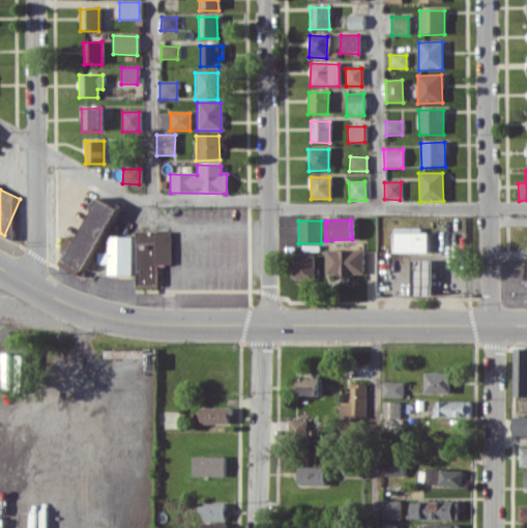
[(427,254),(428,230),(392,230),(392,253),(427,254)]
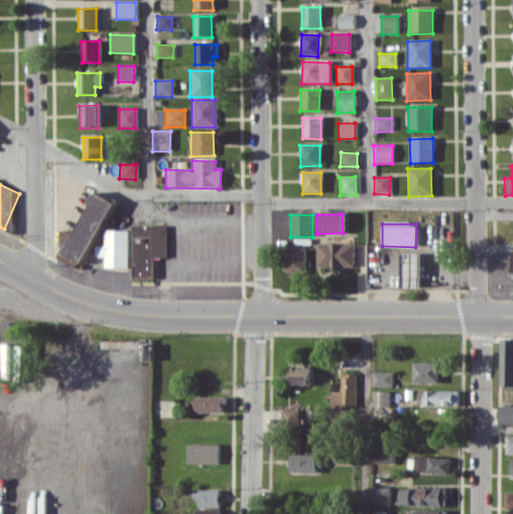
[(165,227),(131,226),(130,279),(152,280),(152,259),(164,259),(165,227)]
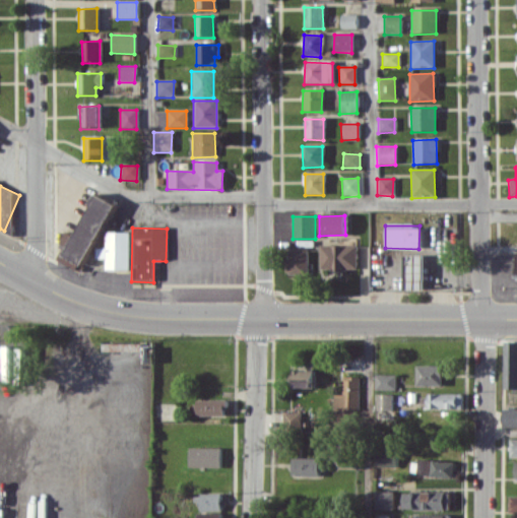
[(128,271),(129,234),(106,234),(106,249),(94,249),(94,260),(106,260),(106,270),(128,271)]
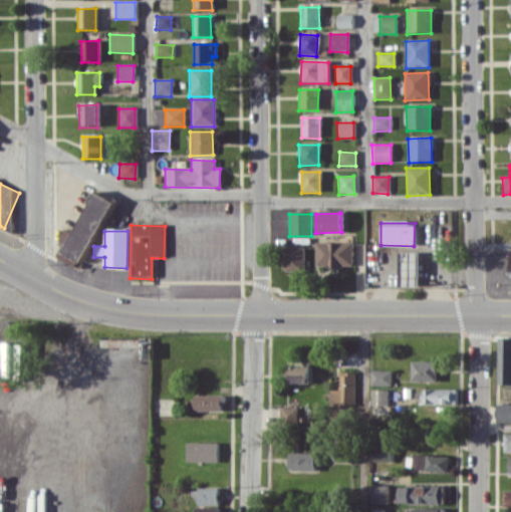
[(314,268),(351,268),(351,243),(314,243),(314,268)]
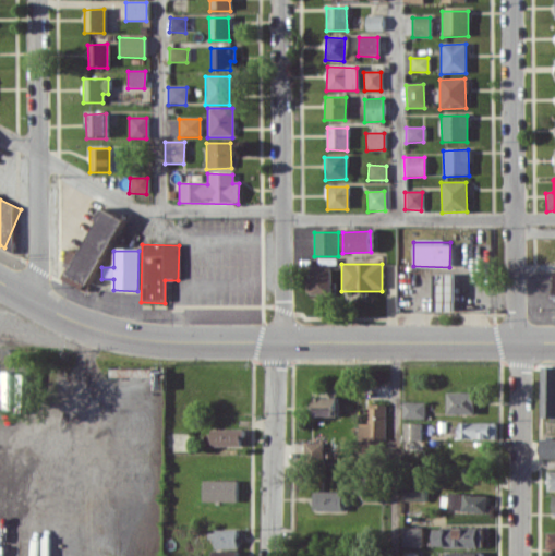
[(329,268),(306,267),(305,295),(328,295),(329,268)]
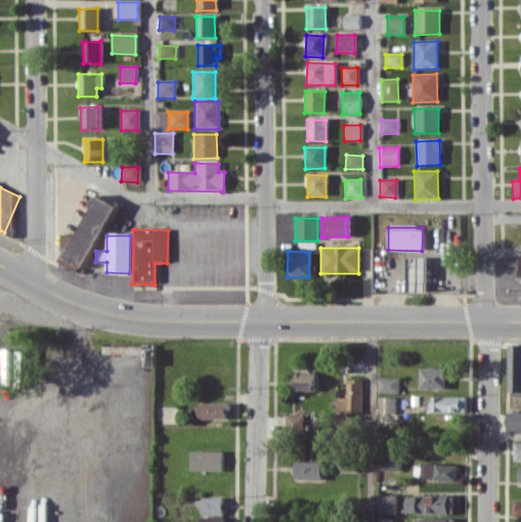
[(408,258),(407,293),(426,294),(427,258),(408,258)]
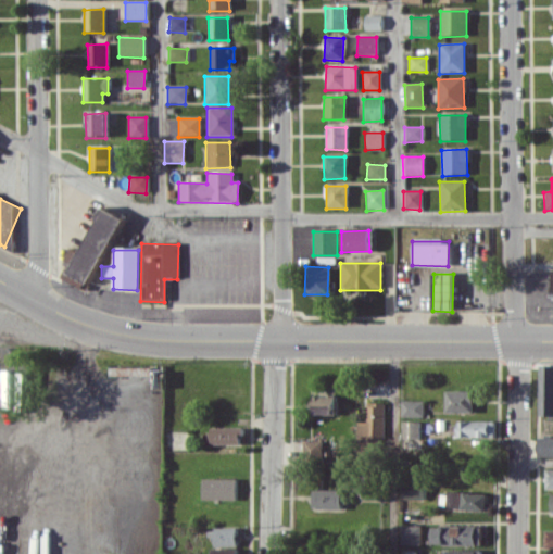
[(22,364),(0,364),(0,375),(12,376),(12,389),(23,389),(22,364)]
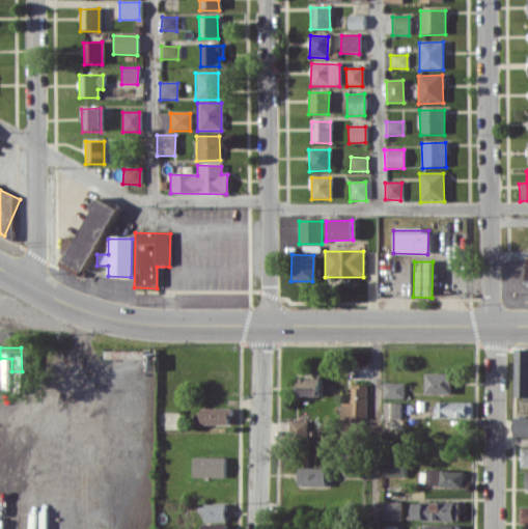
[(512,398),(527,398),(527,350),(513,350),(512,398)]
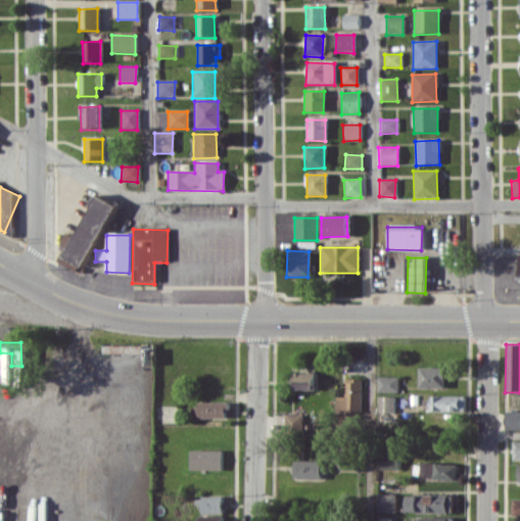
[(443,369),(418,368),(417,389),(443,389),(443,369)]
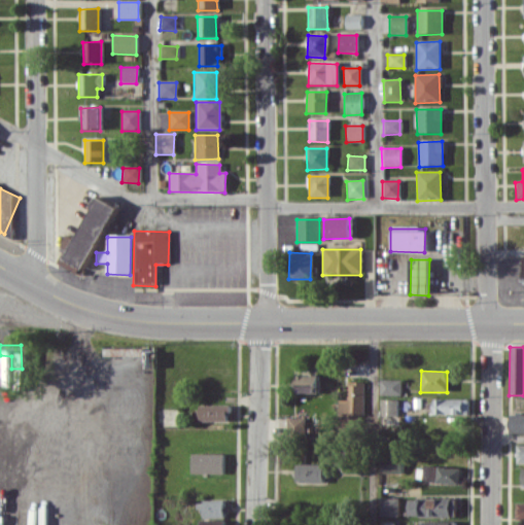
[(316,377),(294,376),(294,394),(316,394),(316,377)]
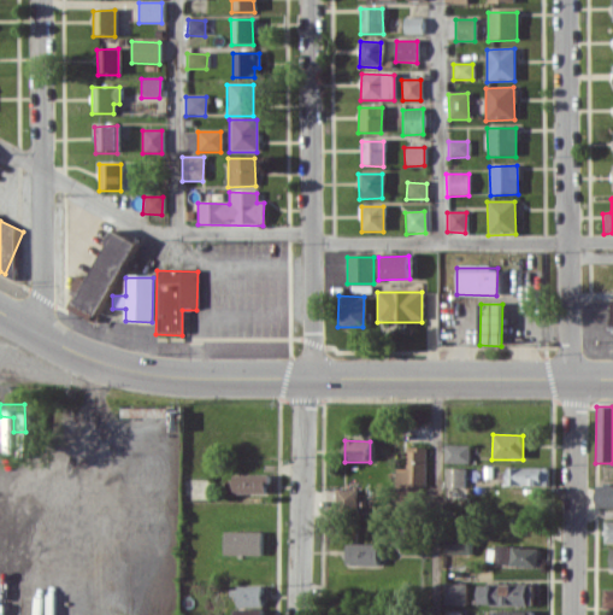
[(469,446),(443,446),(442,464),(469,466),(469,446)]
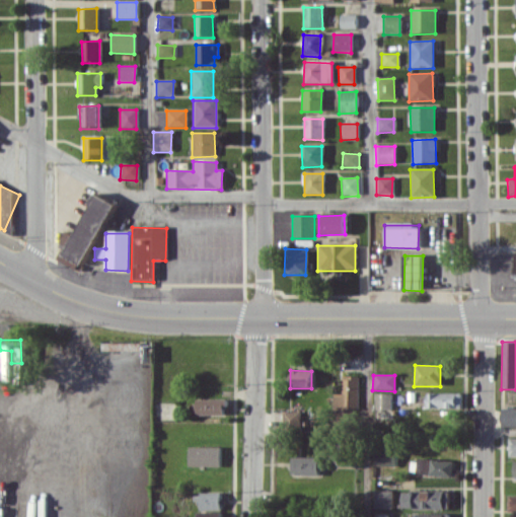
[(333,394),(332,421),(349,422),(350,411),(356,411),(357,377),(341,377),(340,394),(333,394)]
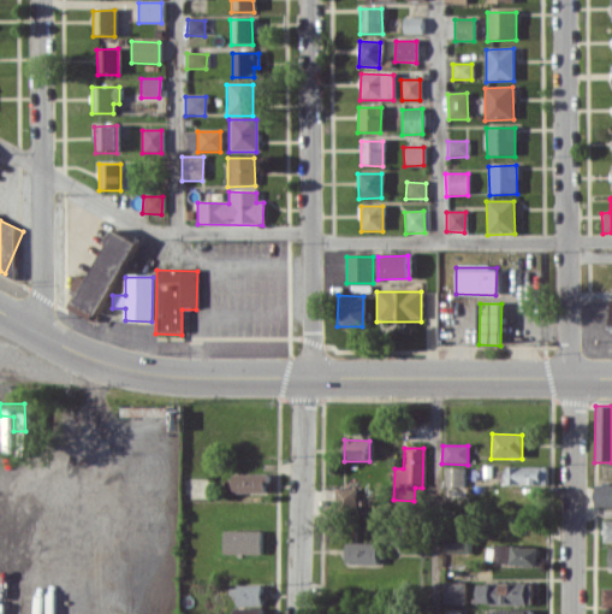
[(545,486),(546,468),(505,467),(505,485),(545,486)]
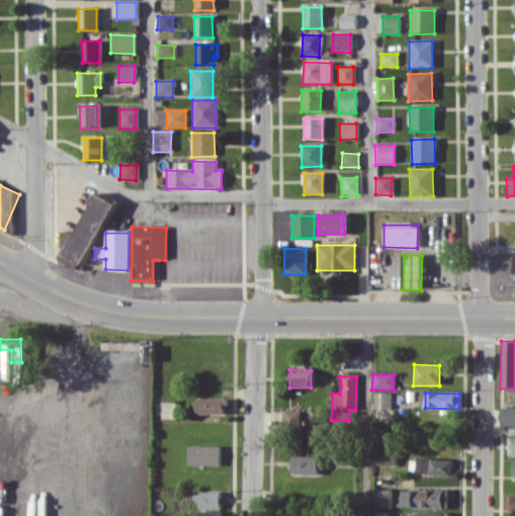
[(389,411),(389,394),(372,394),(372,410),(389,411)]
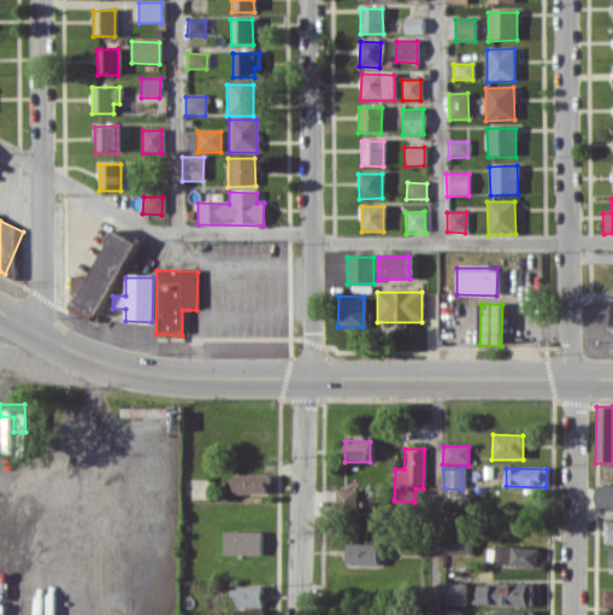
[(231,476),(231,496),(267,495),(267,476),(231,476)]
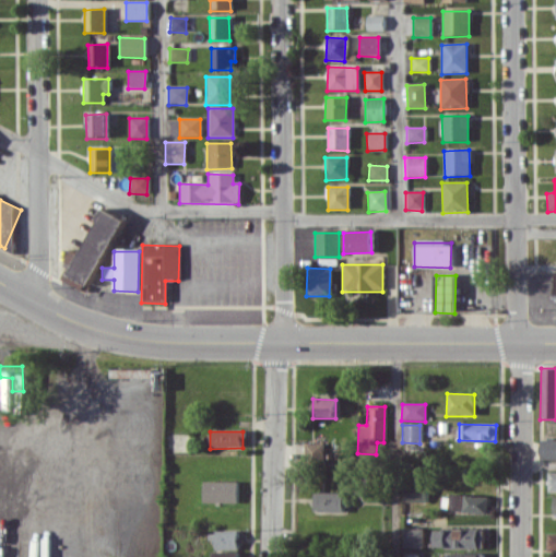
[(541,461),(555,461),(555,439),(541,440),(541,461)]
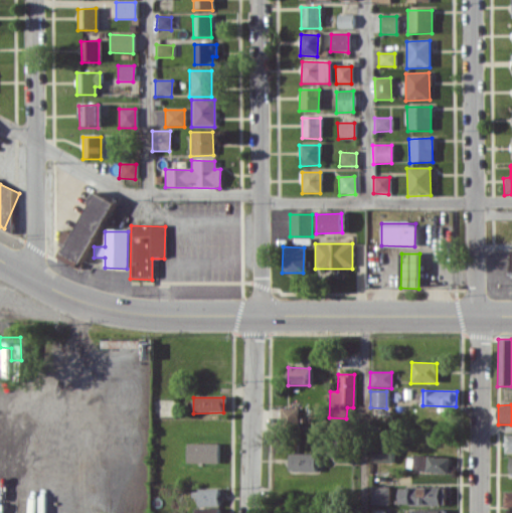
[(297,408),(279,409),(280,423),(297,423),(297,408)]
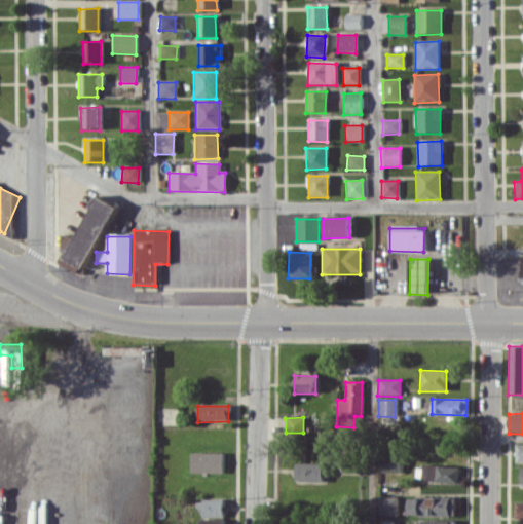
[(522,444),(514,445),(514,463),(522,462),(522,444)]
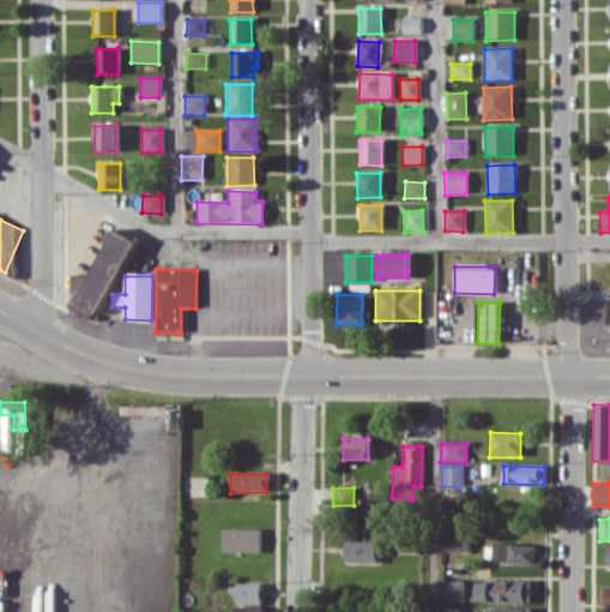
[(222,553),(259,555),(259,531),(222,531),(222,553)]
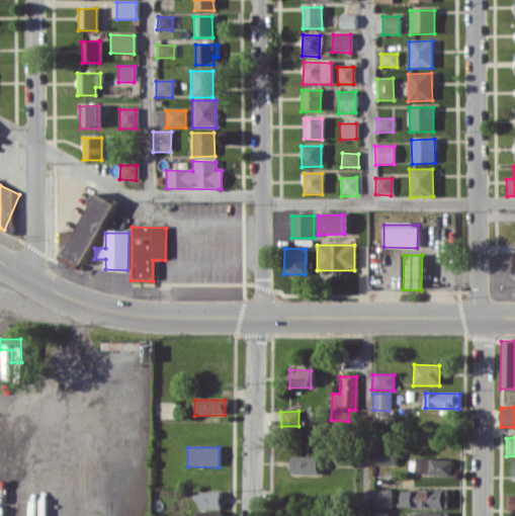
[(319,457),(289,457),(289,476),(319,476),(319,457)]
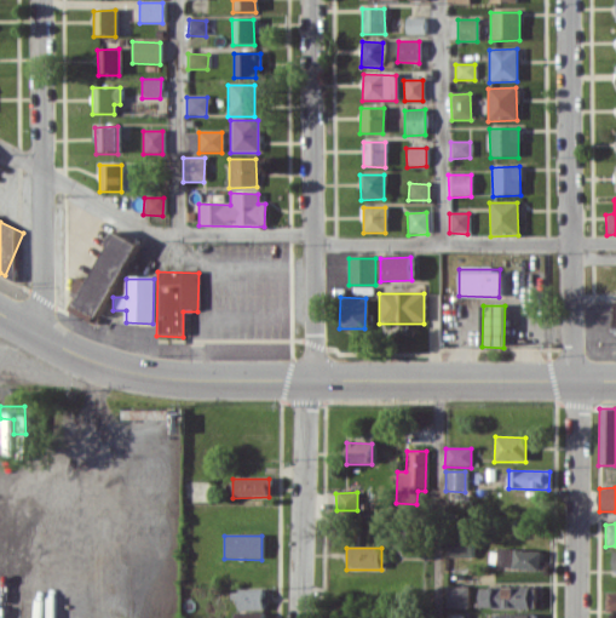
[(496,570),(539,570),(540,551),(496,550),(496,570)]
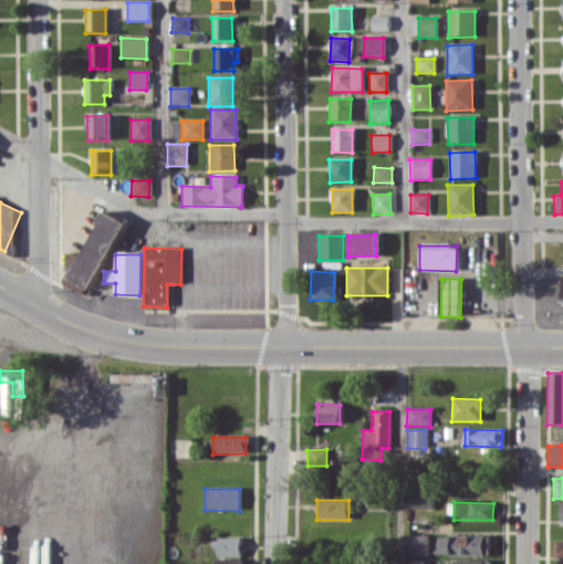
[(406,556),(426,556),(426,535),(406,536),(406,556)]
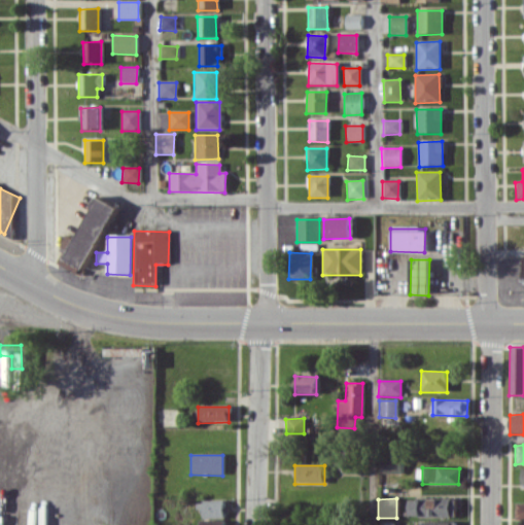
[(455,500),(407,499),(406,518),(454,519),(455,500)]
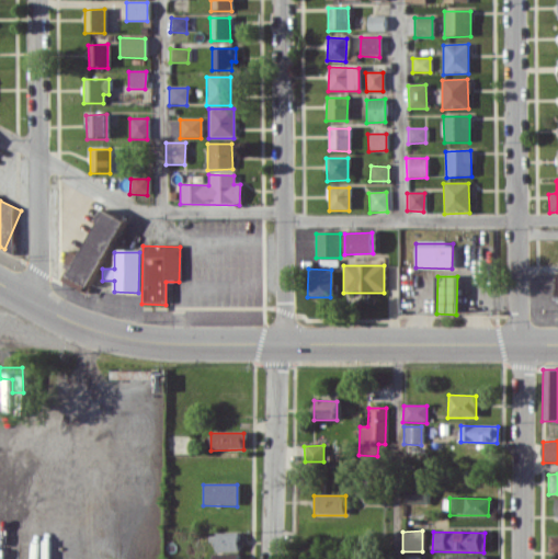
[(238,552),(237,534),(214,534),(215,552),(238,552)]
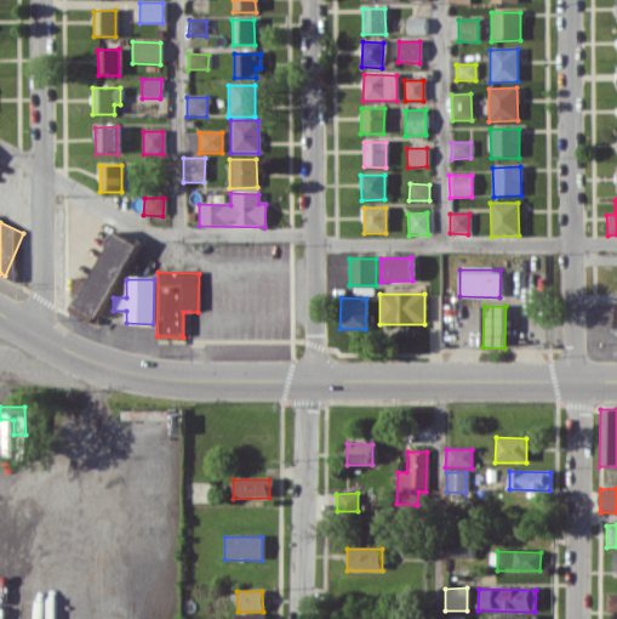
[(616,614),(616,594),(606,595),(606,614),(616,614)]
